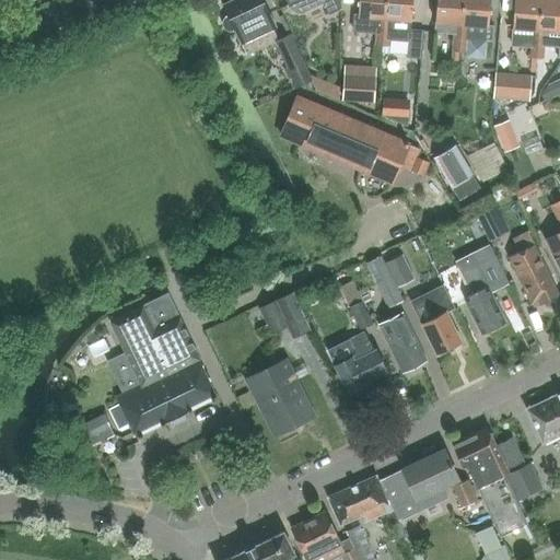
[(264,0),(232,0),(223,4),(229,14),(225,16),(224,19),(223,22),(225,27),(229,28),(232,30),(235,28),(242,42),(273,27),(268,15),(271,14),(264,0)]
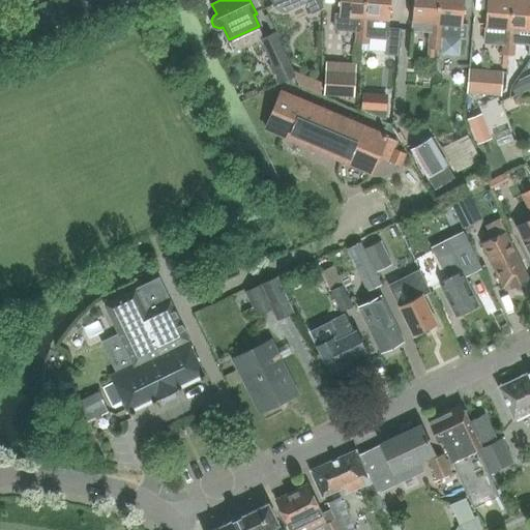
[(313,12),(325,6),(324,0),(271,0),(273,4),(275,7),(277,10),(281,12),(284,12),(287,12),(308,2),(313,12)]
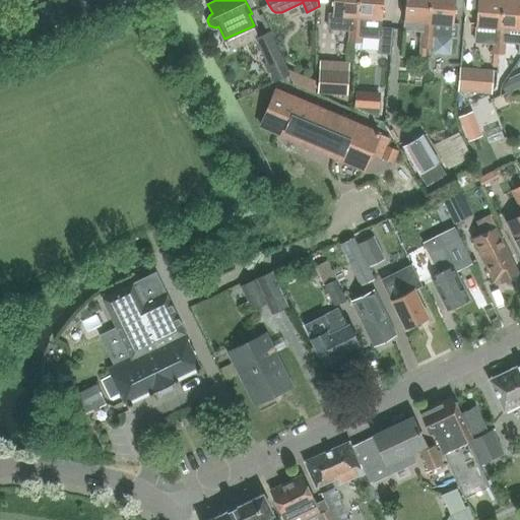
[(328,27),(349,29),(350,28),(362,29),(363,16),(358,16),(359,0),(333,0),(332,13),(329,13),(328,27)]
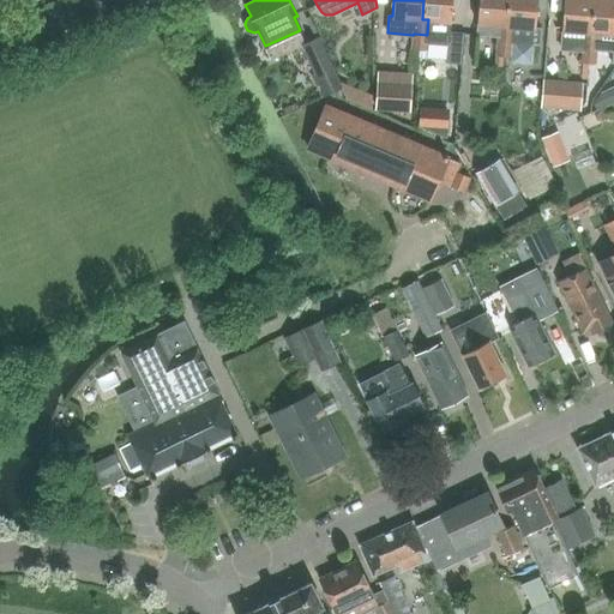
[(450,31),(451,22),(452,0),(423,0),(422,19),(428,19),(427,35),(414,34),(413,35),(411,49),(419,49),(426,50),(427,43),(449,46),(447,62),(462,64),(464,32),(450,31)]
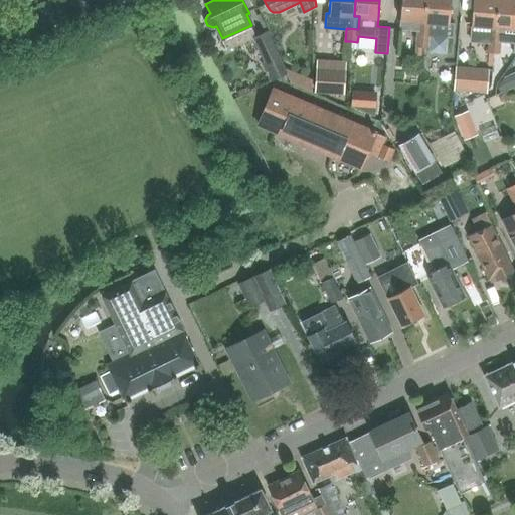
[(418,29),(417,33),(430,34),(431,22),(424,22),(425,0),(401,0),(399,29),(401,30),(401,28),(418,29)]
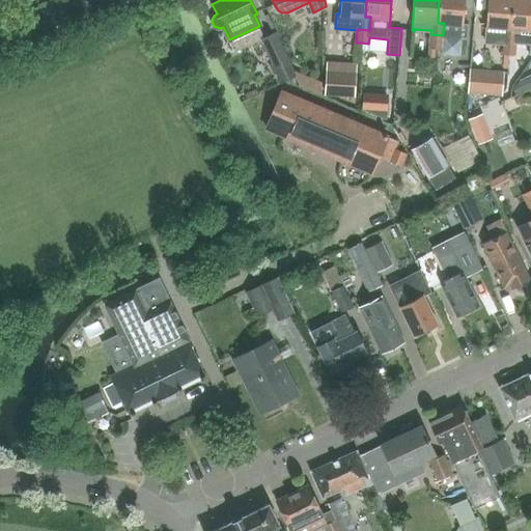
[(443,35),(430,34),(429,48),(436,48),(442,49),(442,54),(459,55),(460,37),(467,38),(468,24),(463,24),(465,0),(439,0),(438,23),(444,23),(443,35)]
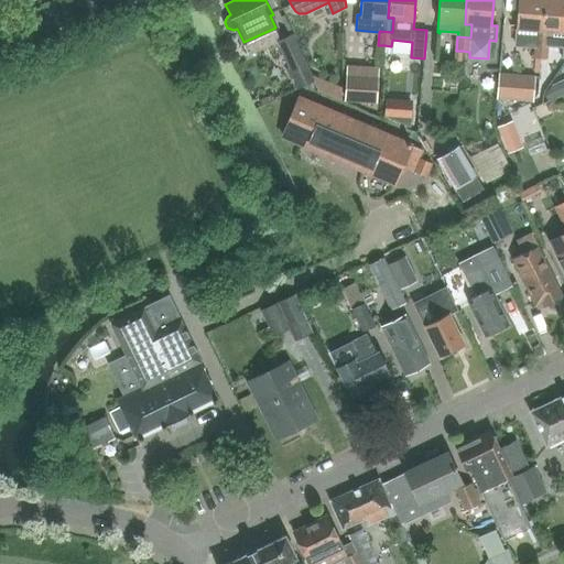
[(543,30),(544,0),(518,0),(516,29),(534,30),(533,43),(548,44),(549,31),(543,30)]
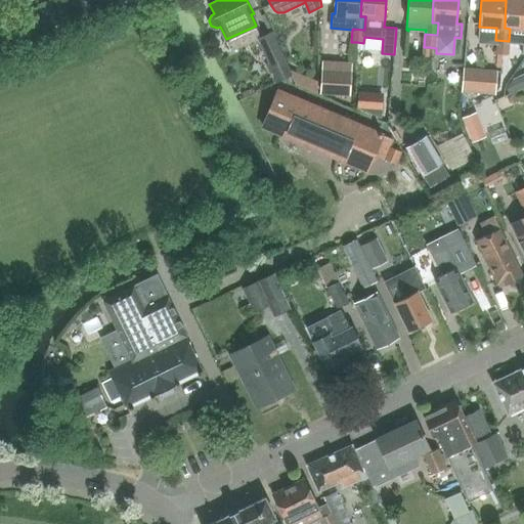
[(523,0),(506,0),(505,28),(510,29),(509,41),(495,40),(495,43),(494,53),(508,54),(509,42),(523,43),(522,53),(523,54),(523,0)]
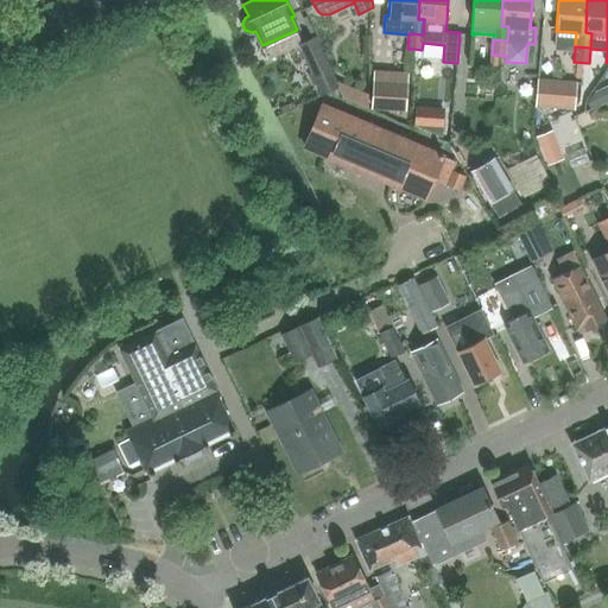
[(339,88),(337,83),(315,38),(299,45),(306,59),(303,62),(321,96),(339,88)]
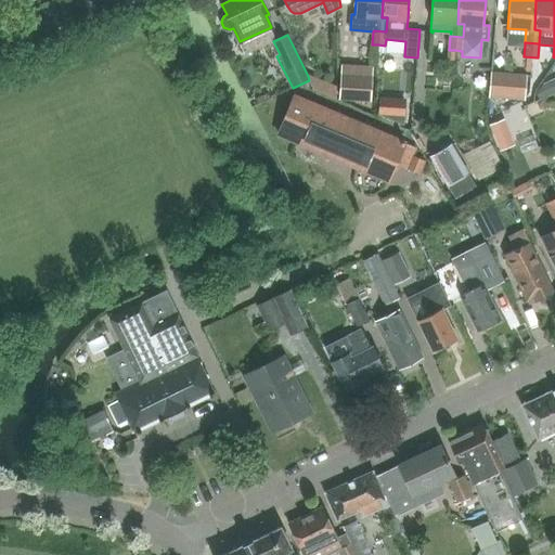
[(491,72),(489,98),(525,101),(527,75),(491,72)]
